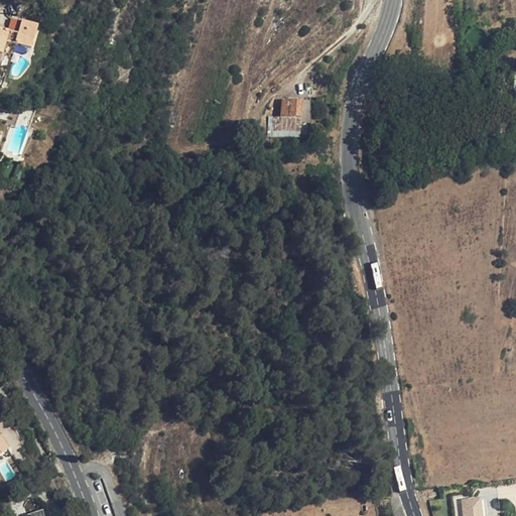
[(20,36),(14,33),(9,30),(11,26),(4,23),(0,33),(0,52),(10,57),(16,45),(28,50),(41,29),(34,26),(28,39),(20,36)]
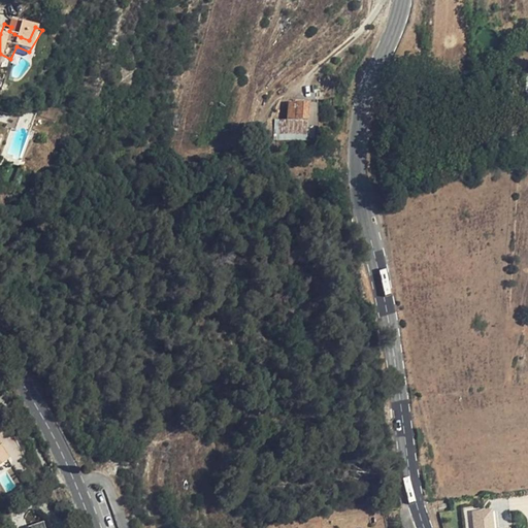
[(35,27),(27,24),(21,37),(29,40),(35,27)]
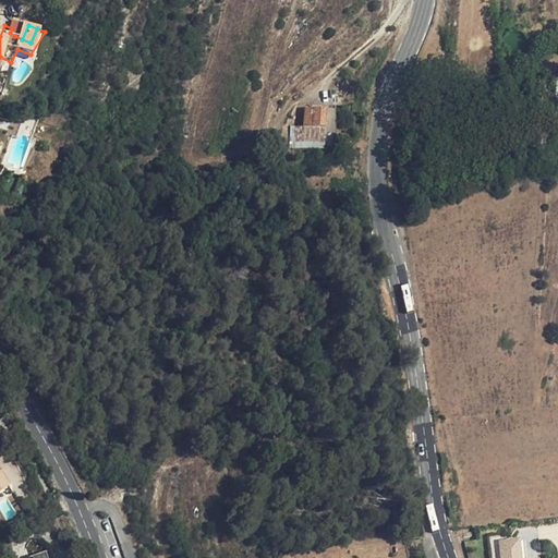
[(53,36),(45,32),(31,55),(43,60),(53,36)]
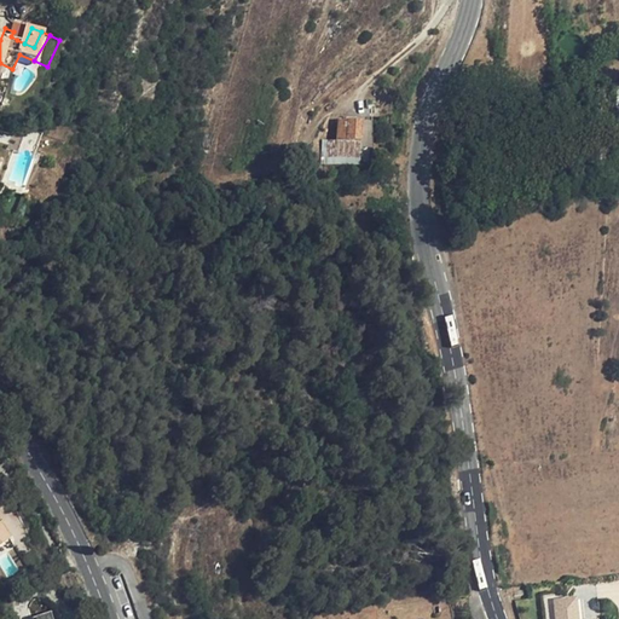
[(339,120),(336,140),(362,143),(362,136),(364,122),(339,120)]
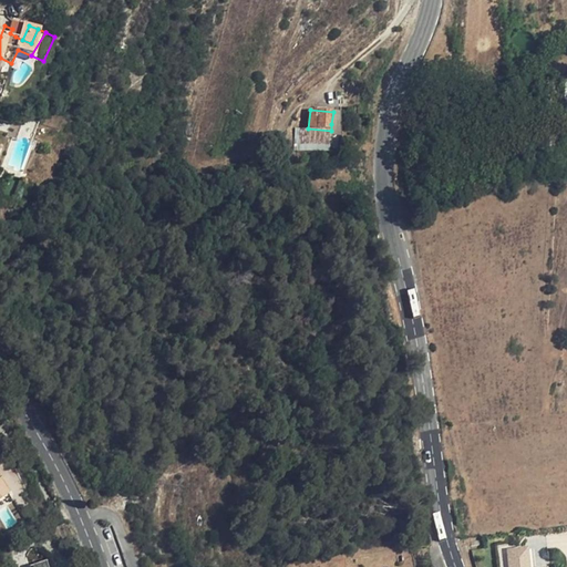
[(341,112),(333,112),(331,124),(331,131),(331,135),(342,136),(341,112)]
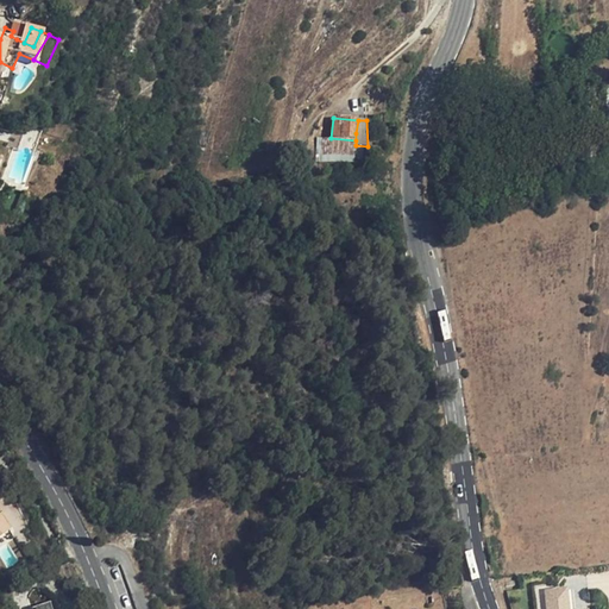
[(353,157),(356,145),(356,140),(331,138),(319,137),(316,159),(350,161),(351,156),(353,157)]
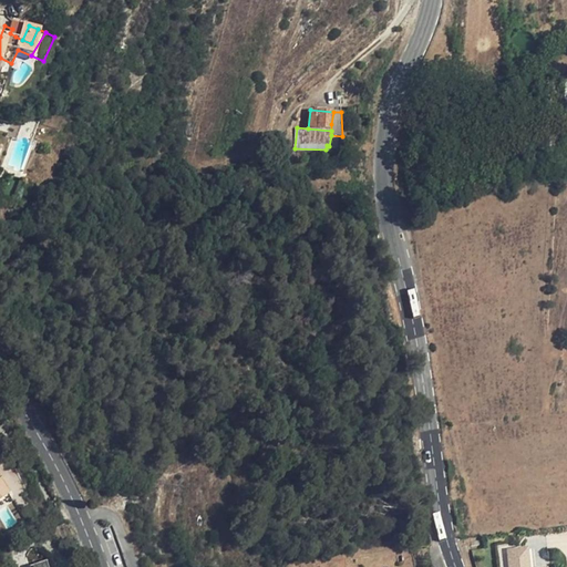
[(0,498),(10,493),(0,478),(0,498)]
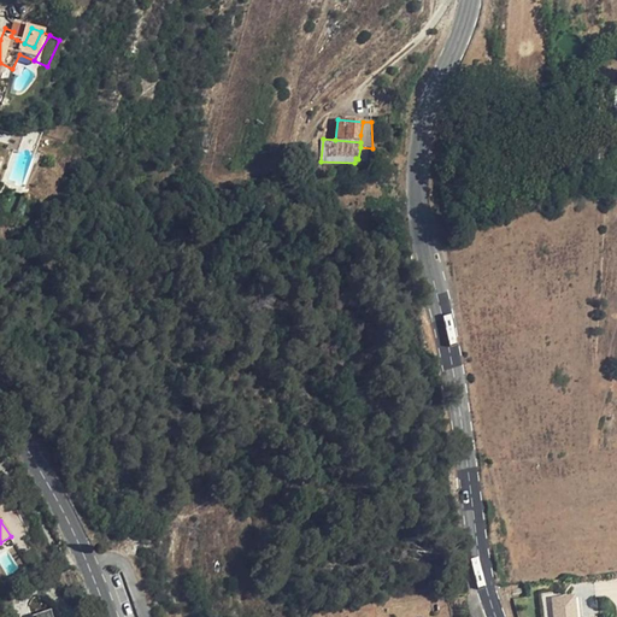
[(0,554),(7,573),(17,569),(10,550),(0,553),(0,554)]
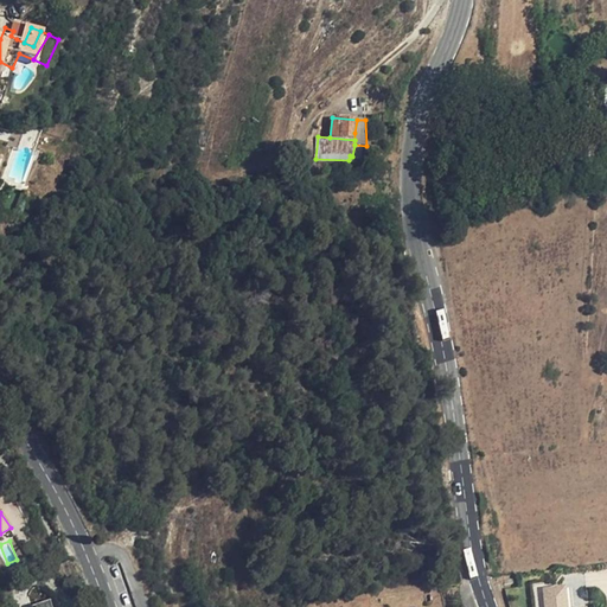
[(568,606),(567,583),(544,586),(545,606),(568,606)]
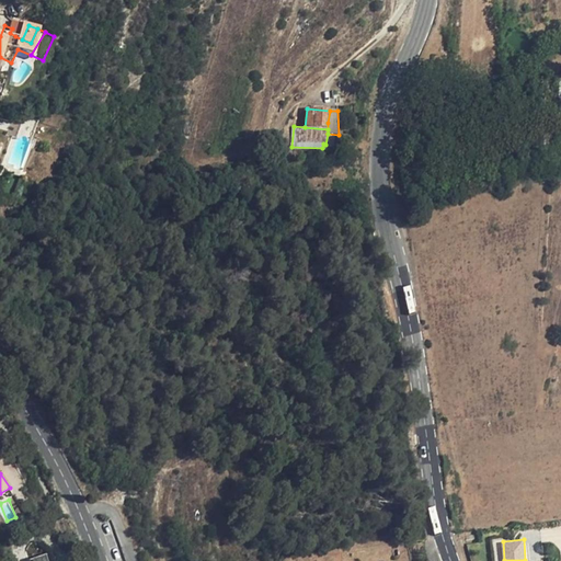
All buildings are outlined.
